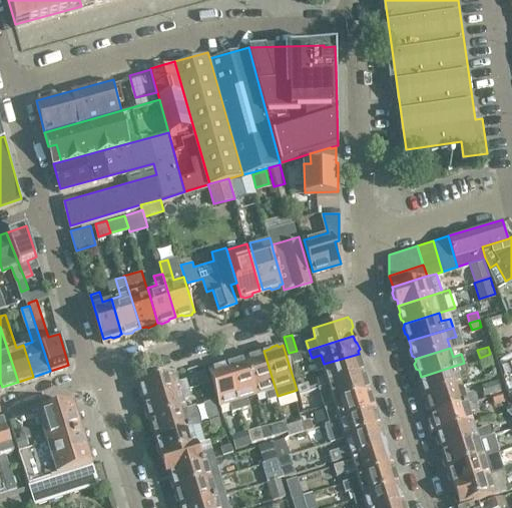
[(301,349),(297,351),(289,353),(291,361),(303,357),(301,349)]
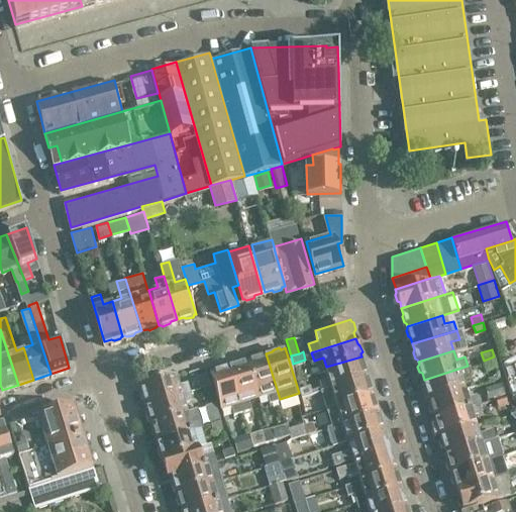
[(280,399),(266,353),(260,355),(256,354),(251,356),(249,359),(248,360),(259,395),(269,392),(272,401),(280,399)]
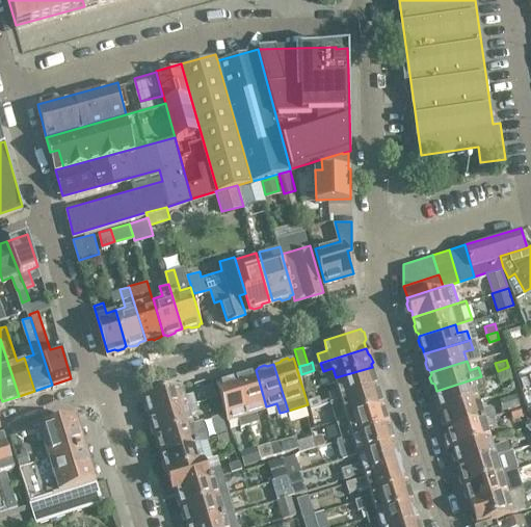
[(332,399),(378,385),(376,378),(377,376),(375,370),(372,369),(372,367),(336,377),(339,388),(328,390),(332,399)]
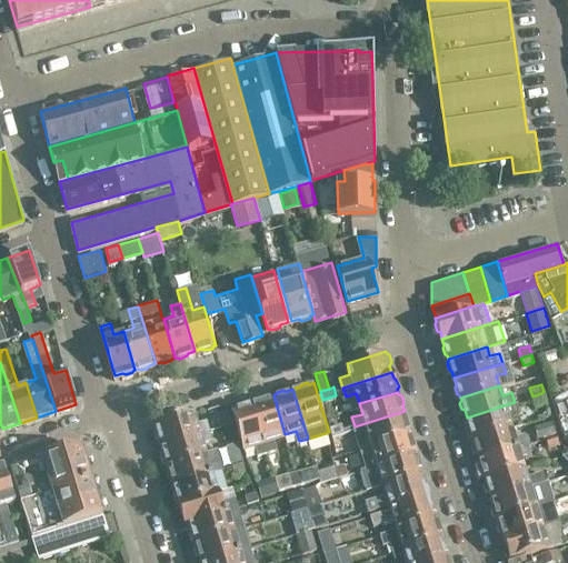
[(544,392),(532,396),(535,405),(547,401),(544,392)]
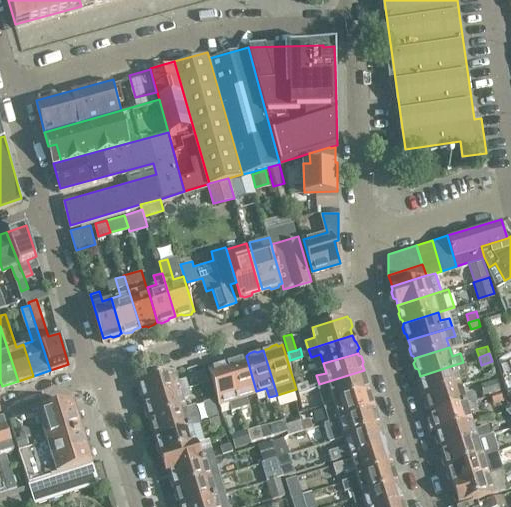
[(234,359),(227,361),(241,406),(250,403),(247,393),(256,391),(246,356),(243,357),(241,355),(235,357),(234,359)]
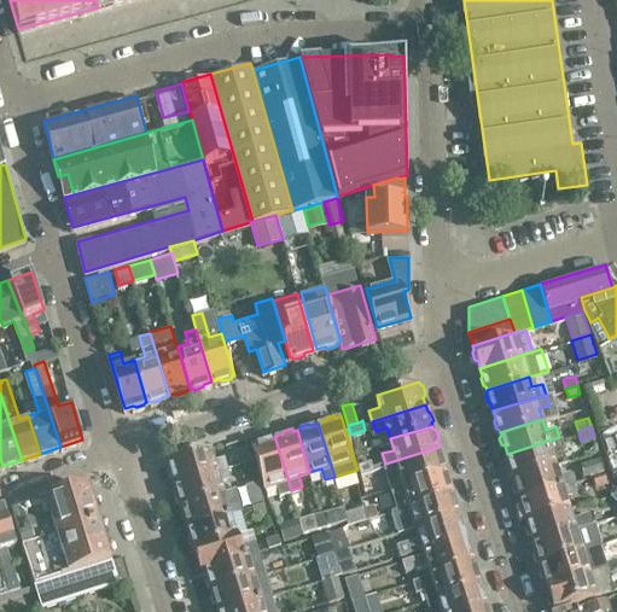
[(291,490),(274,436),(267,438),(265,436),(258,438),(257,442),(254,442),(266,485),(278,482),(281,493),(291,490)]
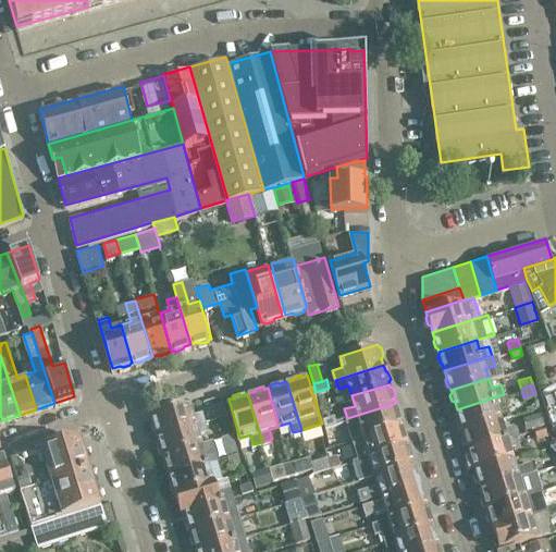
[(461,427),(462,429),(501,417),(497,407),(507,404),(504,394),(457,409),(458,416),(457,419),(459,425),(461,427)]
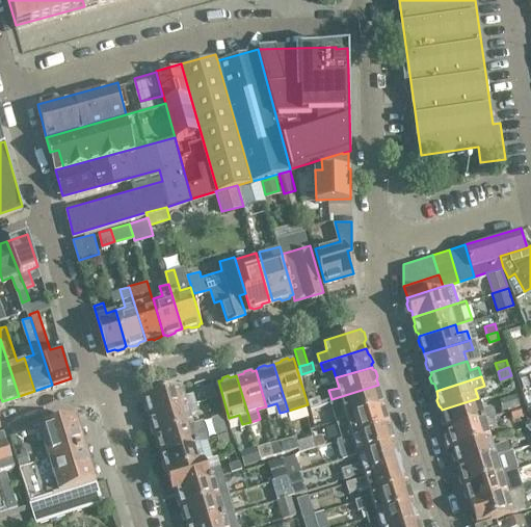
[(151,415),(196,400),(194,392),(184,394),(181,385),(145,395),(145,398),(144,400),(147,406),(149,407),(151,415)]
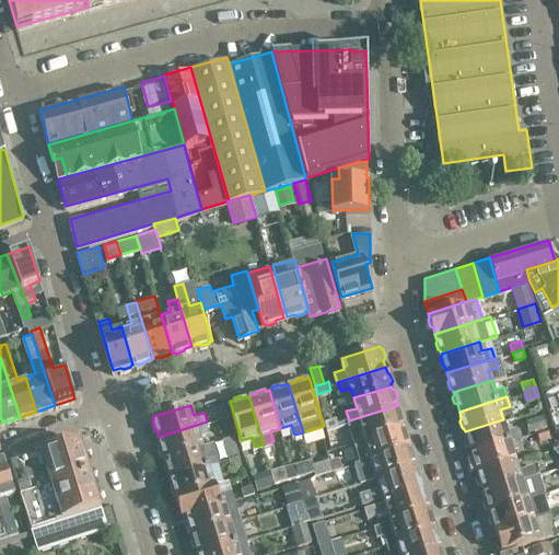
[(365,437),(404,425),(404,423),(405,420),(403,414),(400,412),(398,405),(349,420),(339,424),(328,427),(330,437),(362,427),(365,437)]
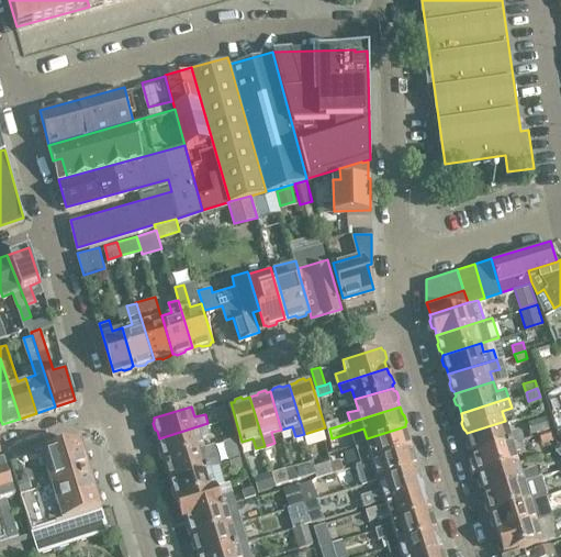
[(214,411),(217,421),(228,418),(225,408),(214,411)]
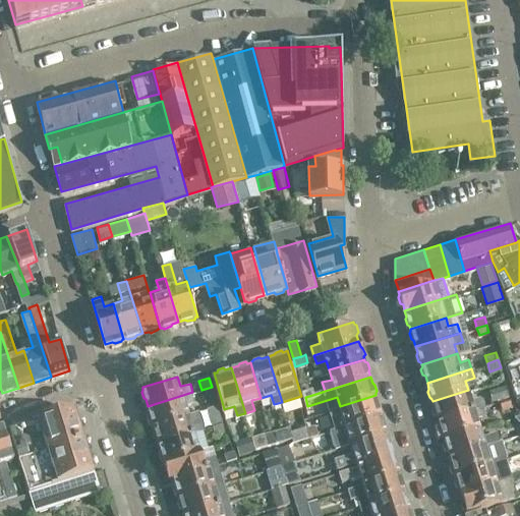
[(506,384),(489,389),(493,400),(509,395),(506,384)]
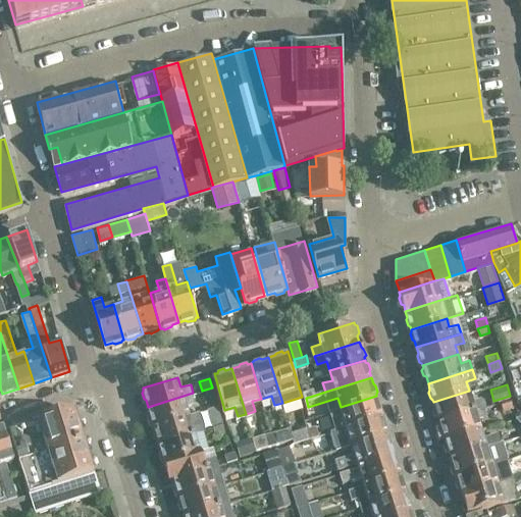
[(306,398),(316,395),(313,386),(303,390),(306,398)]
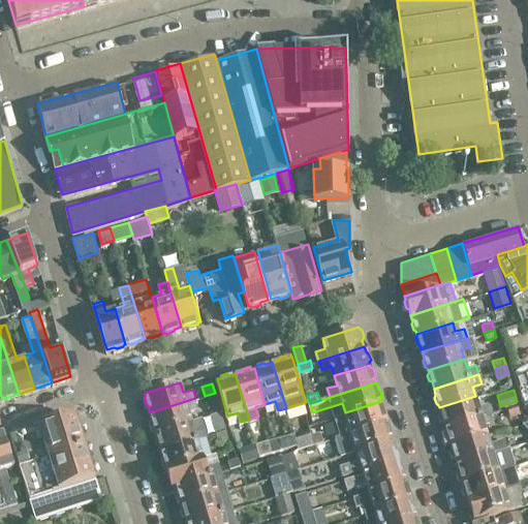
[(215,393),(205,396),(208,406),(218,403),(215,393)]
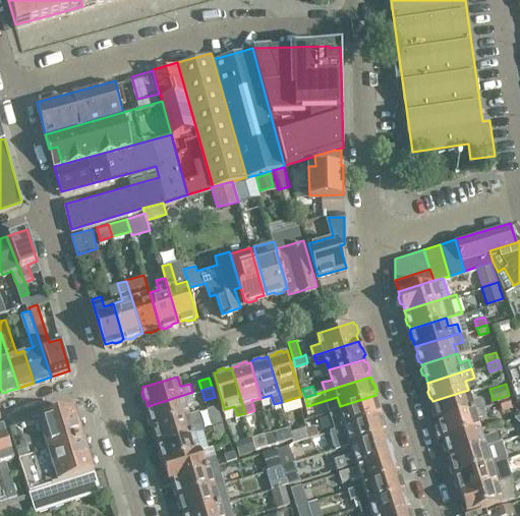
[(436,412),(438,419),(482,405),(479,396),(471,398),(468,390),(432,401),(432,403),(431,405),(434,411),(436,412)]
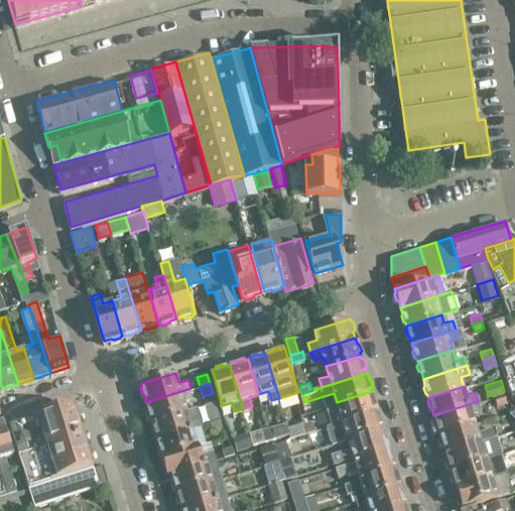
[(151,419),(187,409),(184,400),(194,397),(190,388),(146,402),(148,407),(147,410),(149,417),(151,418),(151,419)]
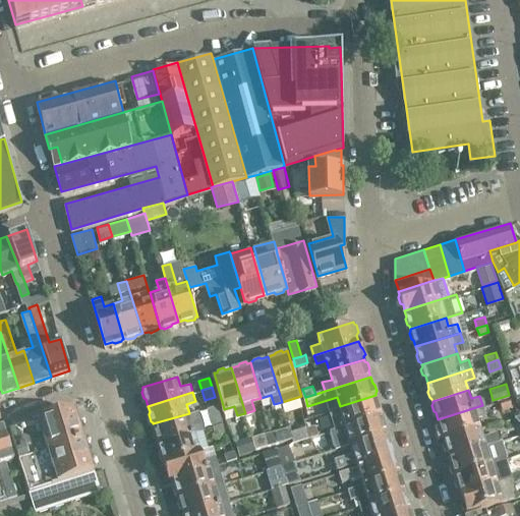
[(336,426),(381,413),(380,407),(381,404),(379,398),(377,397),(376,395),(340,406),(342,415),(333,418),(336,426)]
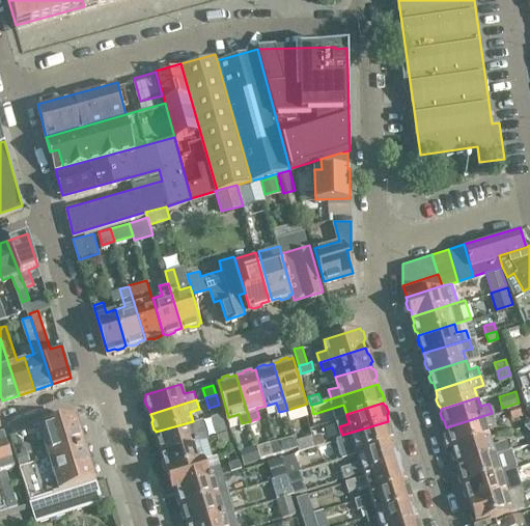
[(519,405),(509,408),(511,415),(521,413),(519,405)]
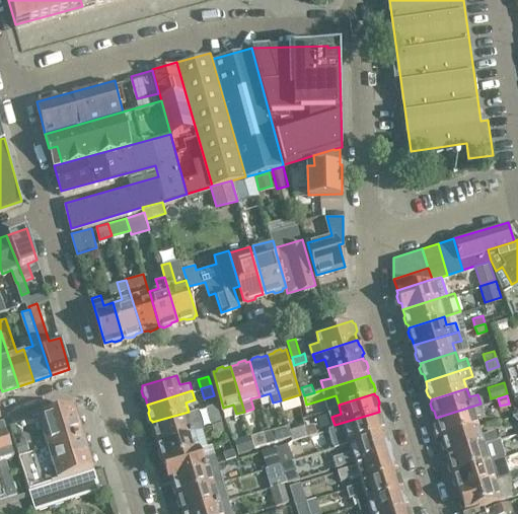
[(441,434),(442,436),(477,424),(475,416),(484,413),(481,404),(436,418),(438,423),(437,426),(439,432),(441,434)]
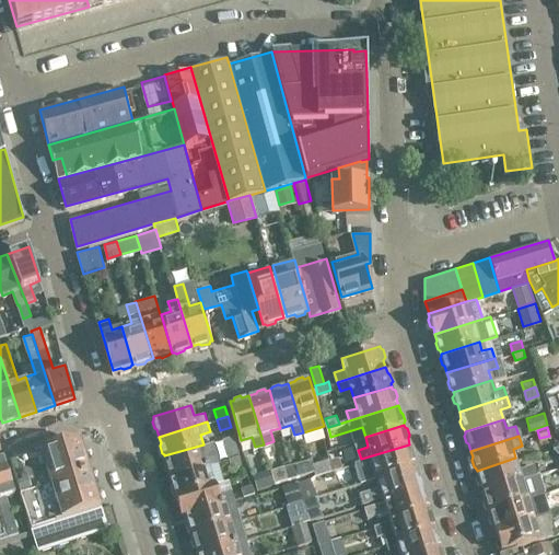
[(101,505),(81,438),(10,460),(32,528),(101,505)]
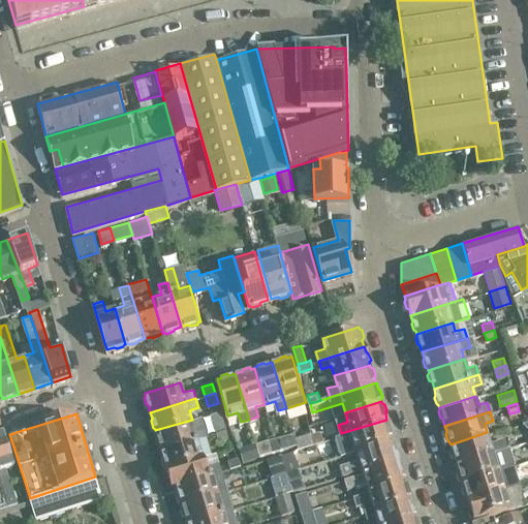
[(314,422),(322,420),(320,413),(312,415),(314,422)]
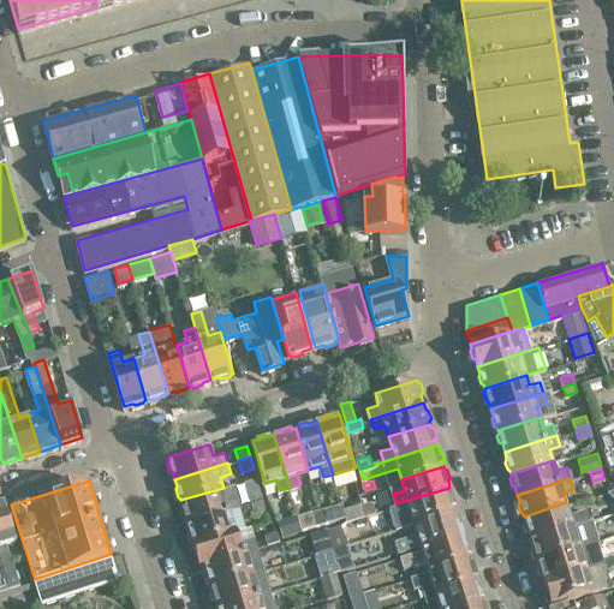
[(188,521),(240,506),(237,495),(226,497),(224,488),(180,500),(182,502),(180,505),(183,513),(185,514),(188,521)]
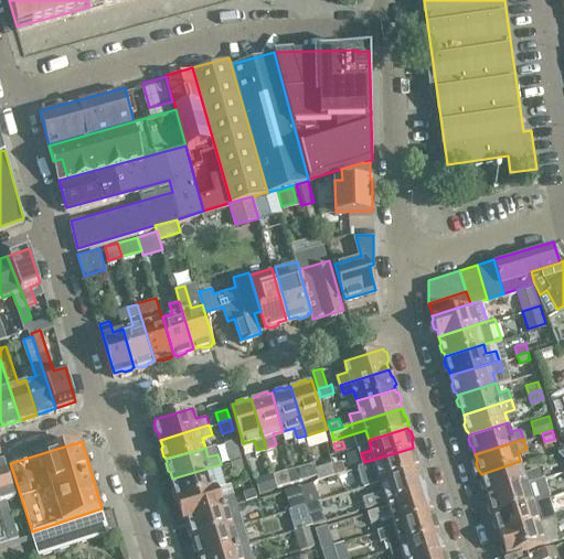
[(381,480),(419,466),(418,465),(421,462),(418,455),(415,454),(413,448),(364,462),(368,472),(378,469),(381,480)]
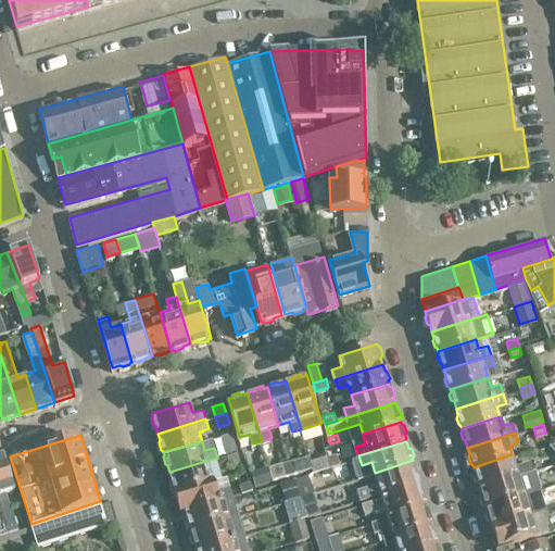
[(225,447),(227,454),(238,451),(236,443),(225,447)]
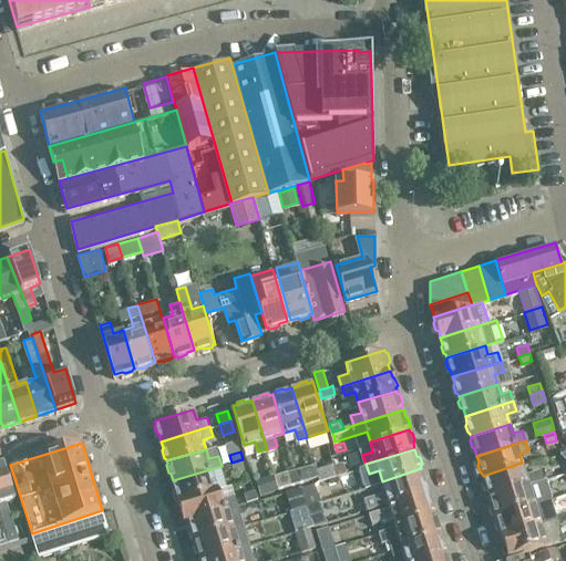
[(245,467),(243,459),(232,463),(235,470),(245,467)]
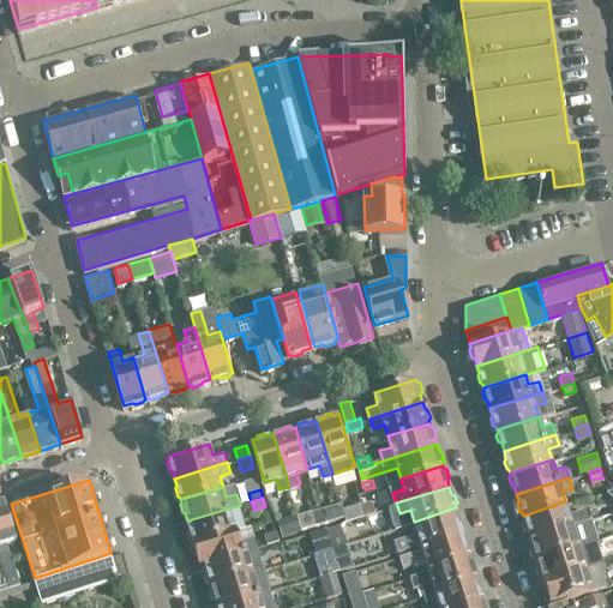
[(16,539),(4,499),(0,500),(0,554),(10,585),(20,582),(18,576),(19,575),(18,569),(17,570),(7,541),(16,539)]
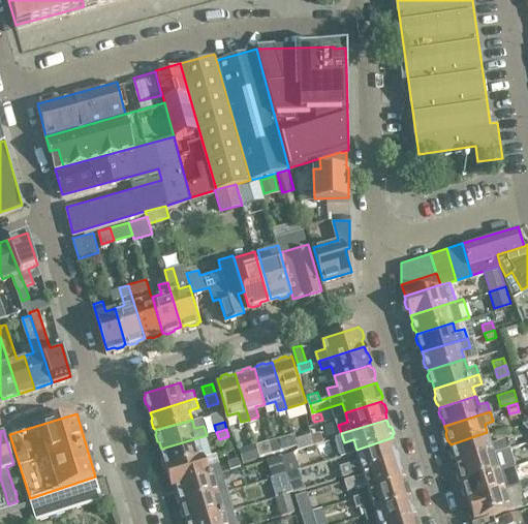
[(320,430),(311,432),(311,433),(313,442),(317,440),(323,439),(320,430)]
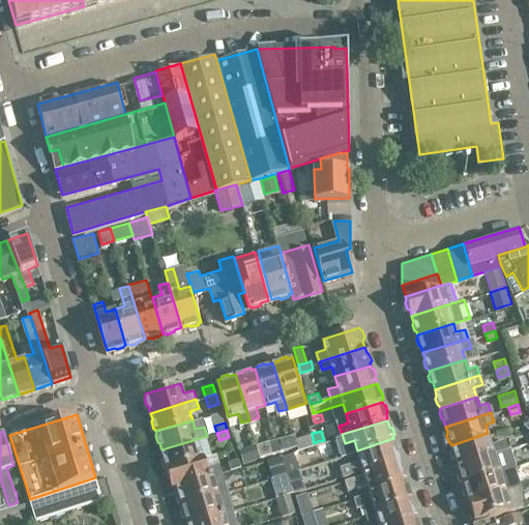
[(294,432),(275,438),(278,449),(297,443),(295,437),(294,432)]
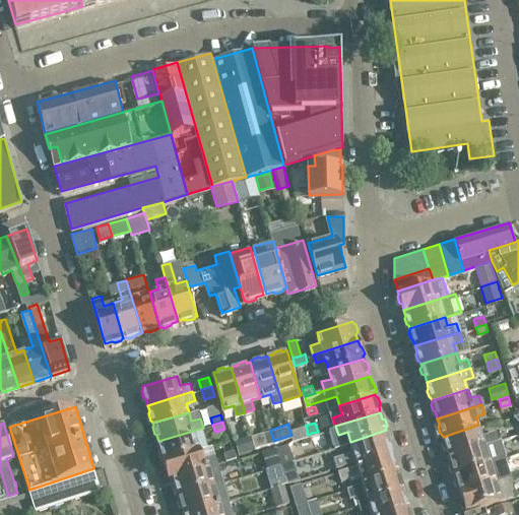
[(256,446),(273,441),(270,430),(269,430),(267,425),(255,429),(256,433),(252,434),(256,446)]
